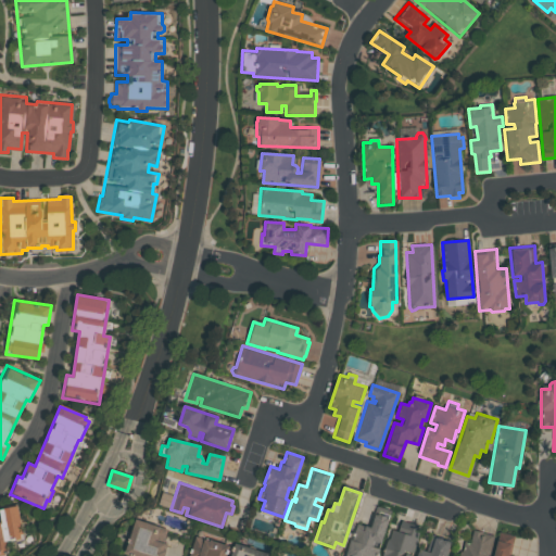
[(0,555),(0,509),(17,506),(25,541),(7,544),(9,555),(0,555)]
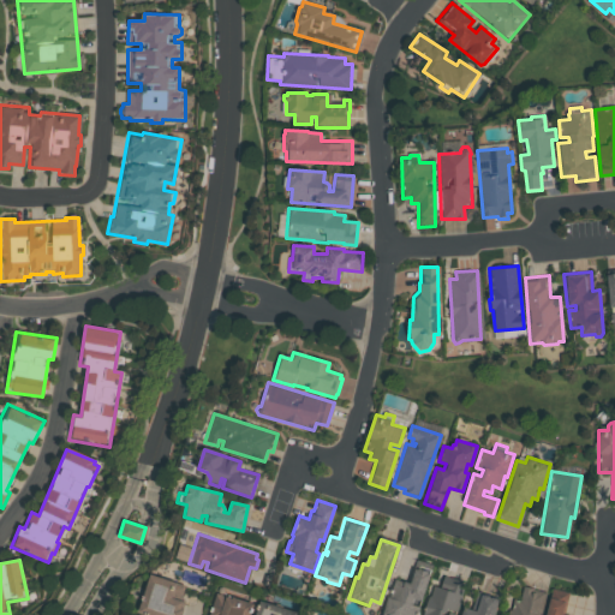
[(416,560),(433,566),(421,602),(413,599),(411,604),(417,607),(413,614),(380,614),(387,597),(389,597),(394,580),(407,584),(416,560)]
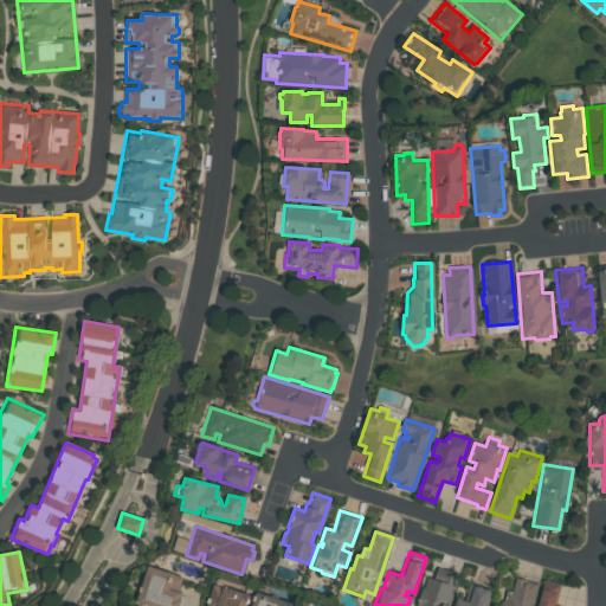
[(147,605),(135,603),(147,566),(182,577),(179,587),(171,585),(169,588),(180,592),(178,599),(180,599),(178,605),(147,605)]
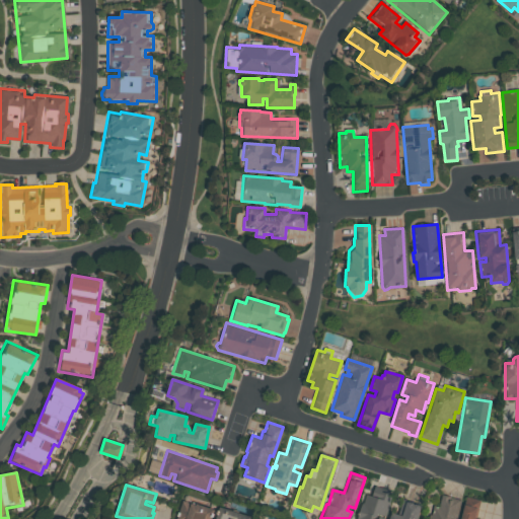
[(375,486),(393,493),(384,518),(377,515),(377,517),(373,516),(372,518),(356,518),(364,496),(371,498),(375,486)]
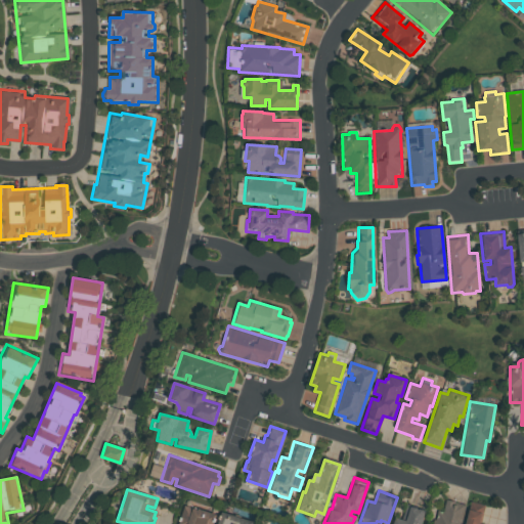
[(446,500),(465,505),(460,523),(433,523),(434,520),(436,520),(438,512),(443,513),(446,500)]
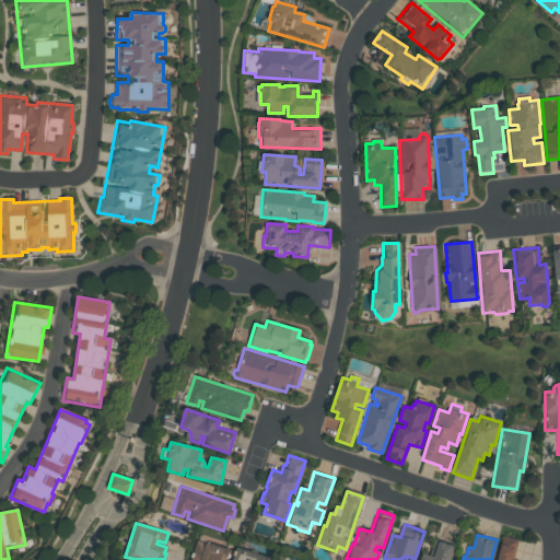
[(497,559),(502,537),(518,540),(513,559),(497,559)]
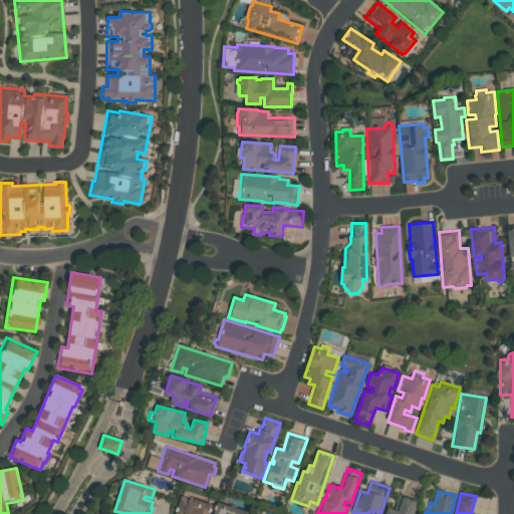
[(174,513),(180,496),(210,506),(207,513),(174,513)]
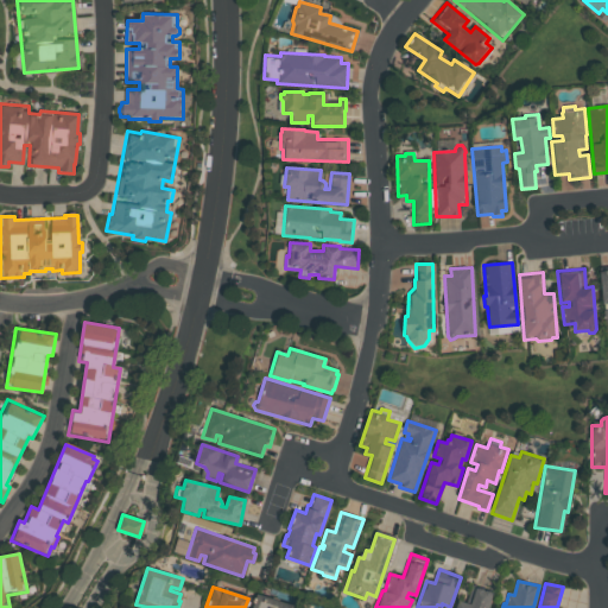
[(472,588),(491,594),(486,607),(456,607),(458,602),(466,605),(472,588)]
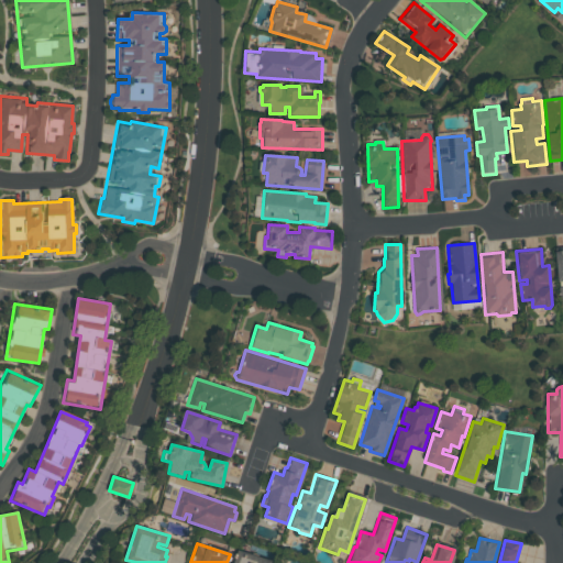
[(232,562),(236,551),(273,562),(232,562)]
